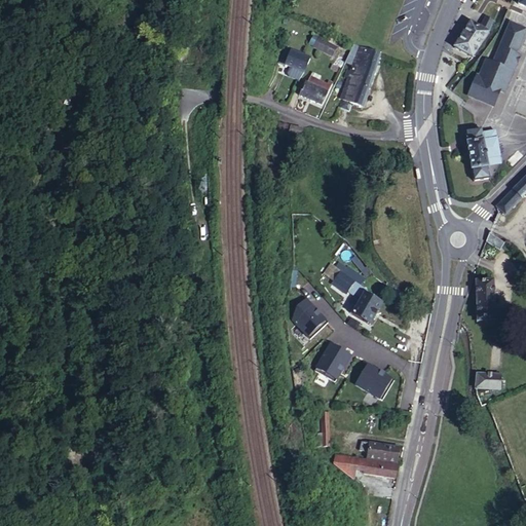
[(488,33),(493,21),(486,17),(480,29),(471,23),(454,48),(472,59),(488,33)]
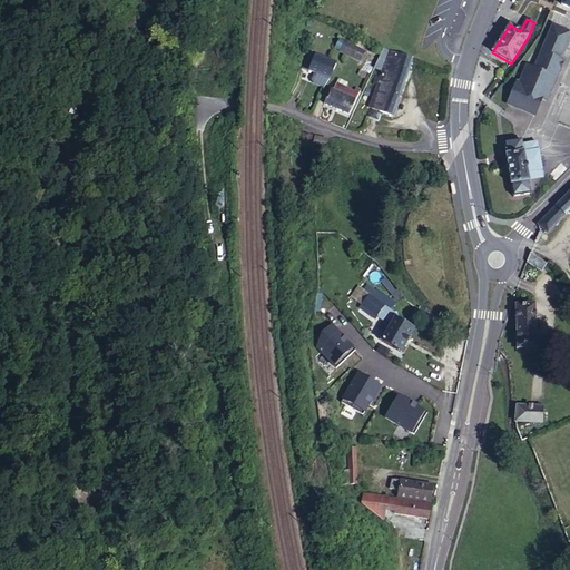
[(569,32),(552,25),(534,68),(527,65),(519,82),(516,81),(507,104),(533,115),(541,98),(539,97),(540,92),(548,96),(559,69),(552,66),(556,58),(558,59),(569,32)]
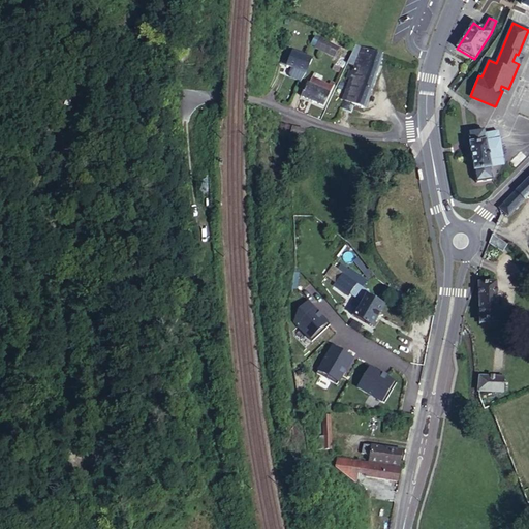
[(324,51),(329,42),(316,35),(311,43),(324,51)]
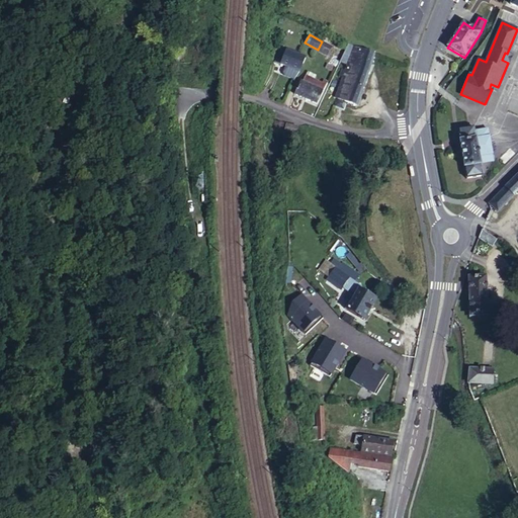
[(327,55),(331,47),(322,41),(318,50),(327,55)]
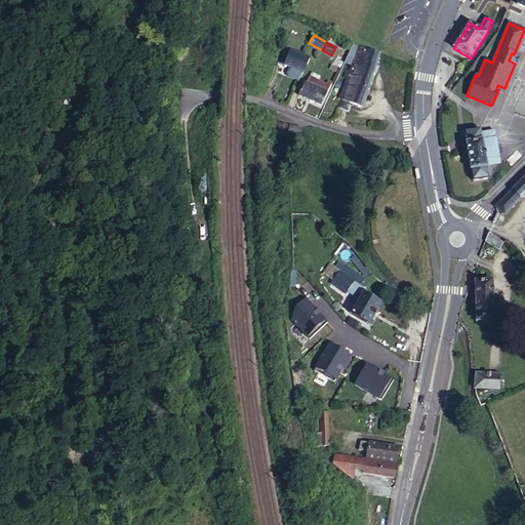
[(361,107),(379,55),(358,47),(352,45),(344,63),(352,66),(339,99),(361,107)]
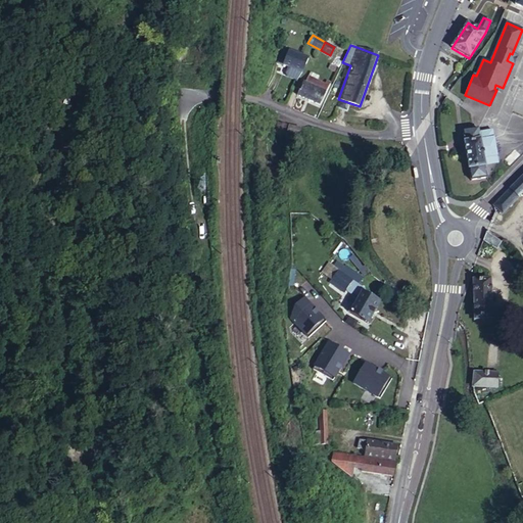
[(302,73),(307,58),(289,50),(289,49),(283,47),(282,50),(288,53),(283,64),(302,73)]
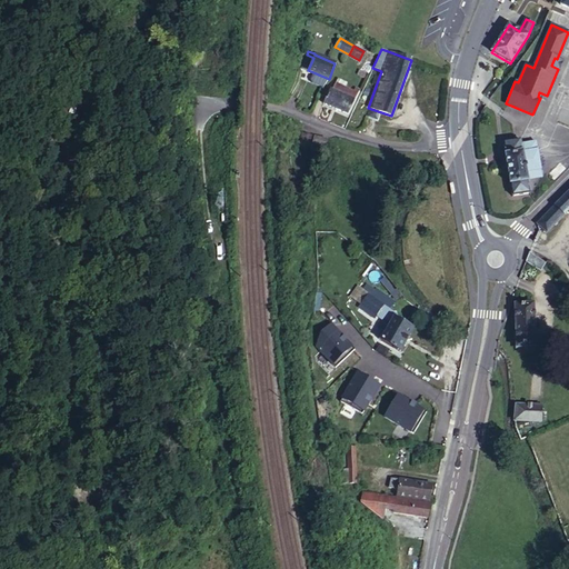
[(368,73),(376,57),(370,52),(360,69),(368,73)]
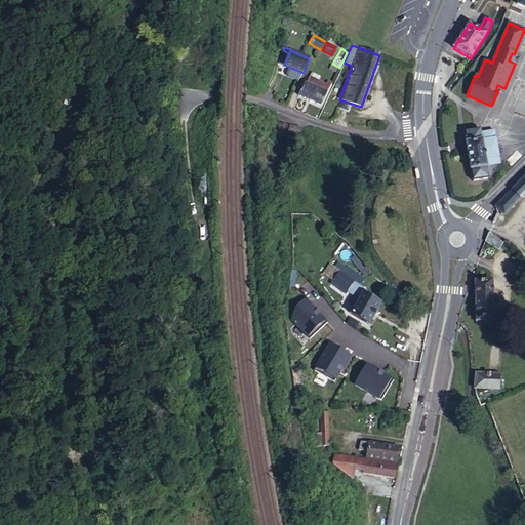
[(284,65),(289,53),(283,50),(278,63),(284,65)]
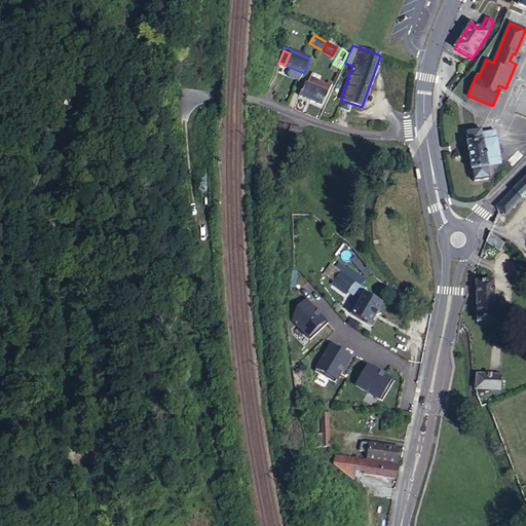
[(515,54),(513,53),(510,61),(516,64),(520,55),(515,54)]
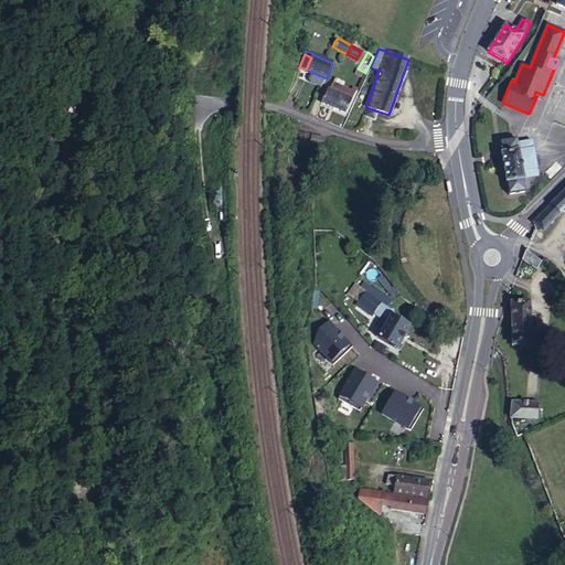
[(345,113),(355,94),(341,87),(344,83),(336,78),(330,91),(328,89),(321,103),(345,113)]
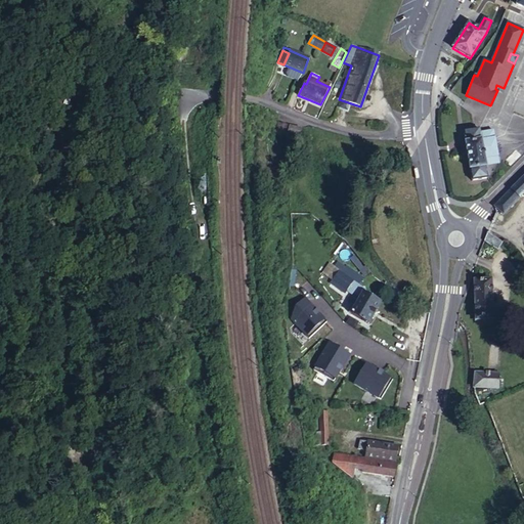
[(297,141),(301,128),(291,125),(287,139),(297,141)]
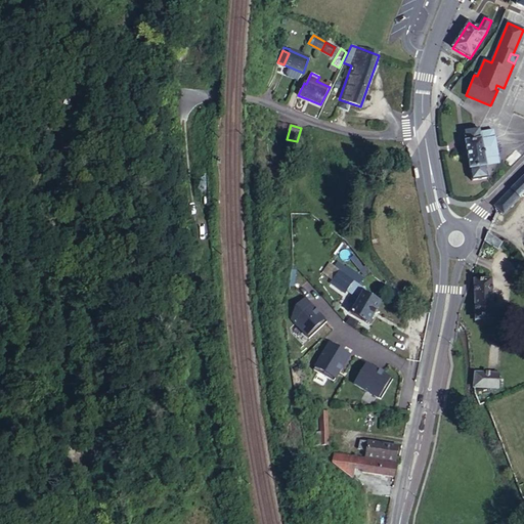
[(484,160),(497,158),(493,132),(480,134),(479,130),(464,133),(472,181),(487,178),(484,160)]
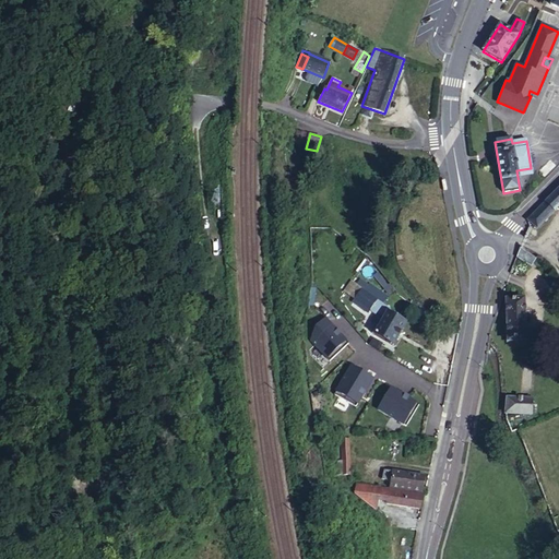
[(544,178),(556,166),(550,161),(538,171),(544,178)]
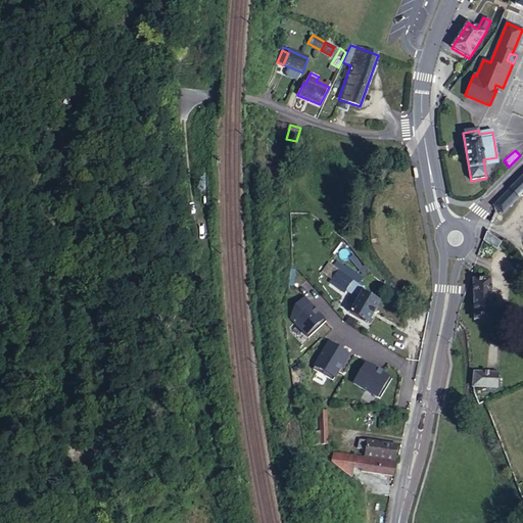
[(497,164),(496,157),(483,159),(485,167),(497,164)]
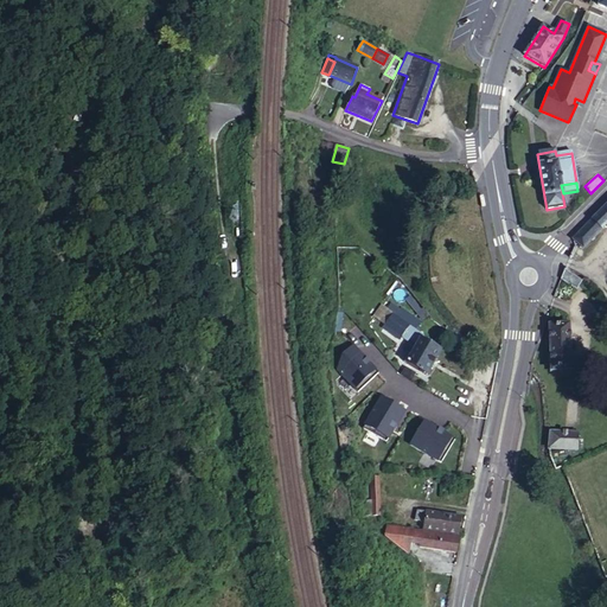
[(606,204),(573,238),(585,248),(601,230),(606,223),(606,204)]
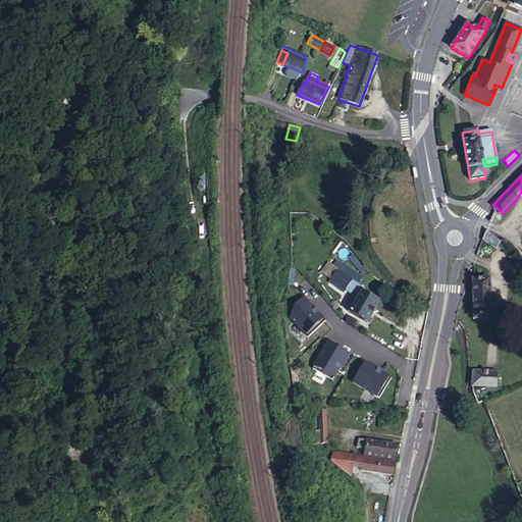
[(494,248),(499,241),(485,232),(482,241),(494,248)]
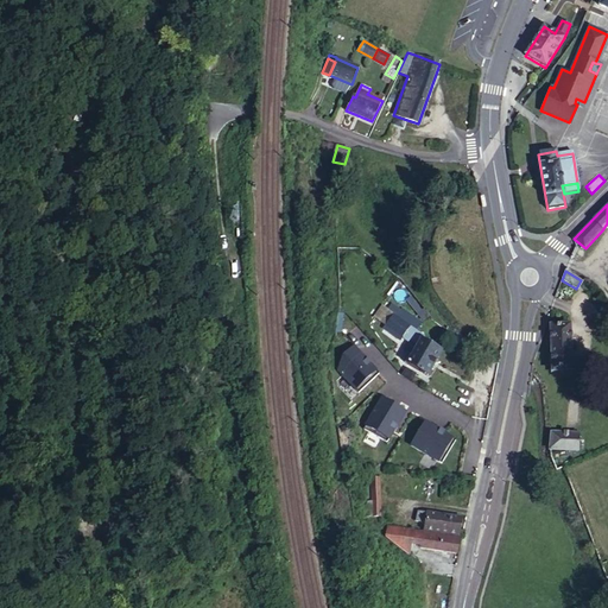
[(415,329),(419,322),(400,309),(396,317),(415,329)]
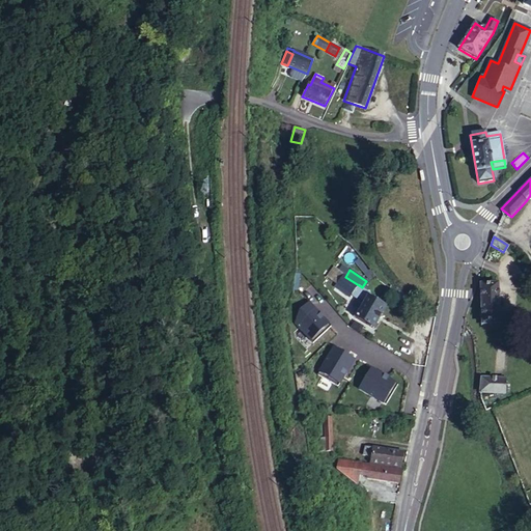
[(370,292),(362,287),(345,277),(342,275),(335,287),(348,298),(351,295),(353,296),(348,303),(354,306),(348,315),(355,318),(368,296),(370,292)]
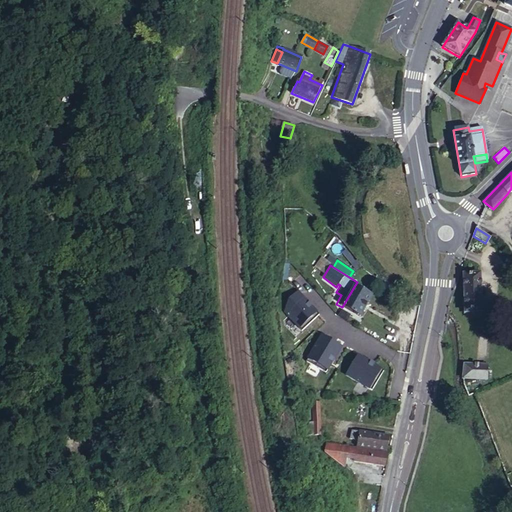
[(480,288),(480,273),(463,274),(465,314),(481,312),(481,295),(484,295),(484,288),(480,288)]
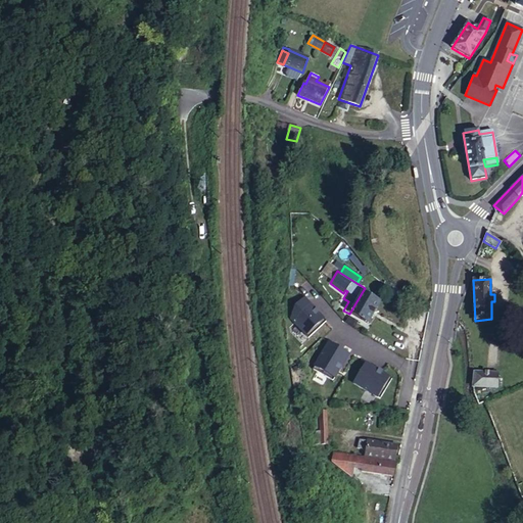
[(367,324),(379,303),(363,291),(349,314),(367,324)]
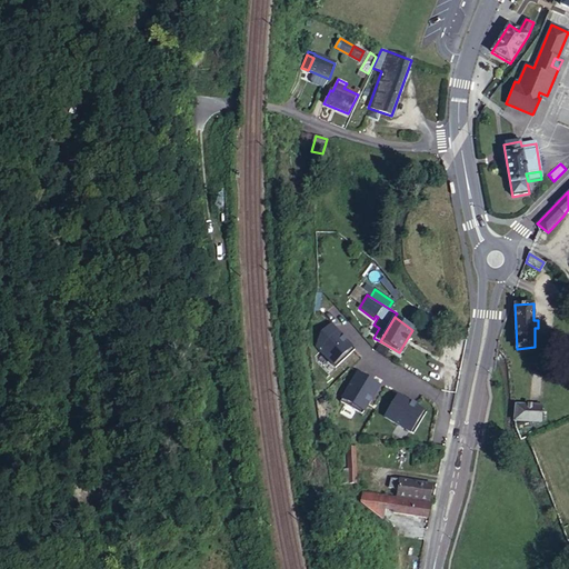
[(319,333),(317,347),(335,367),(355,349),(331,323),(319,333)]
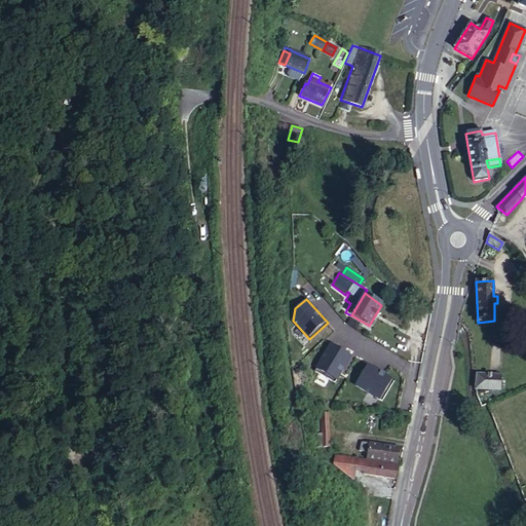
[(332,343),(315,368),(336,381),(352,357),(332,343)]
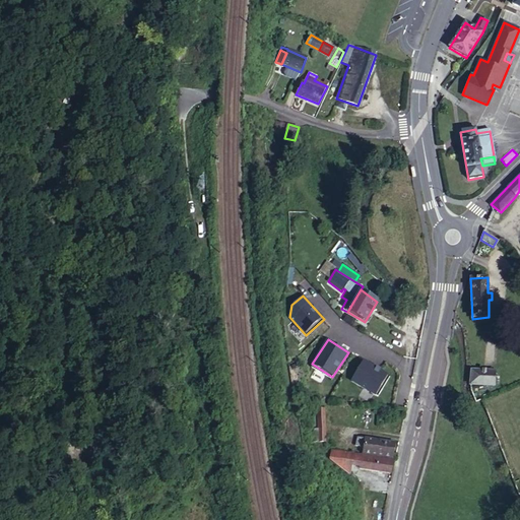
[(389,375),(364,361),(351,383),(377,397),(389,375)]
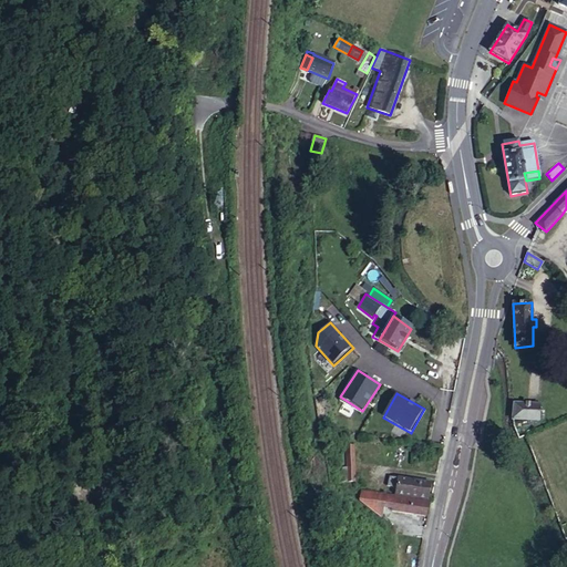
[(538,420),(539,404),(514,403),(513,419),(538,420)]
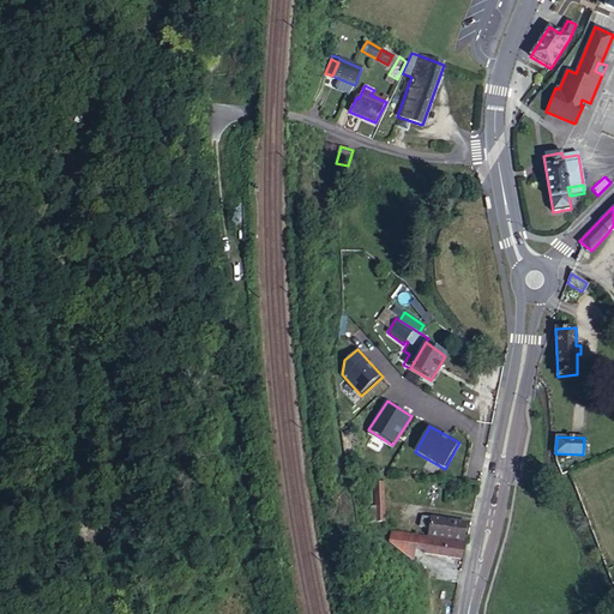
[(366,519),(384,521),(381,482),(374,482),(374,505),(366,506),(366,519)]
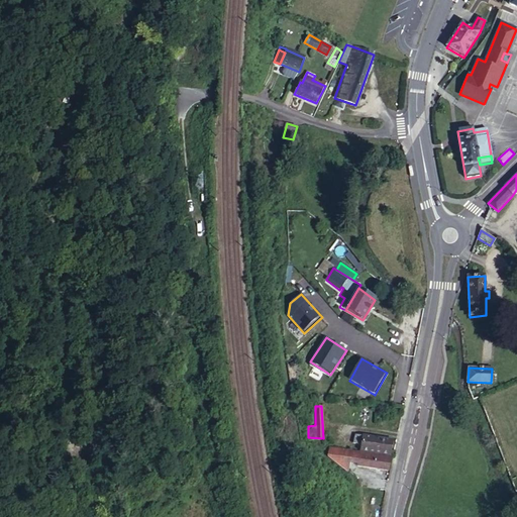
[(391,455),(393,440),(355,435),(354,444),(363,445),(362,450),(391,455)]
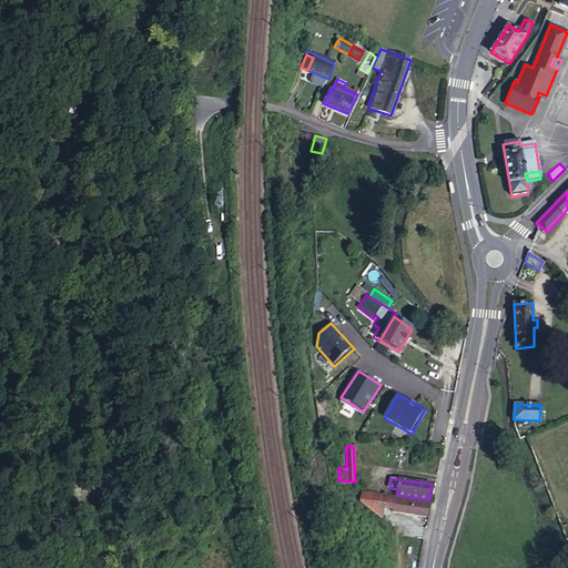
[(384,507),(386,495),(364,492),(363,500),(383,516),(384,507)]
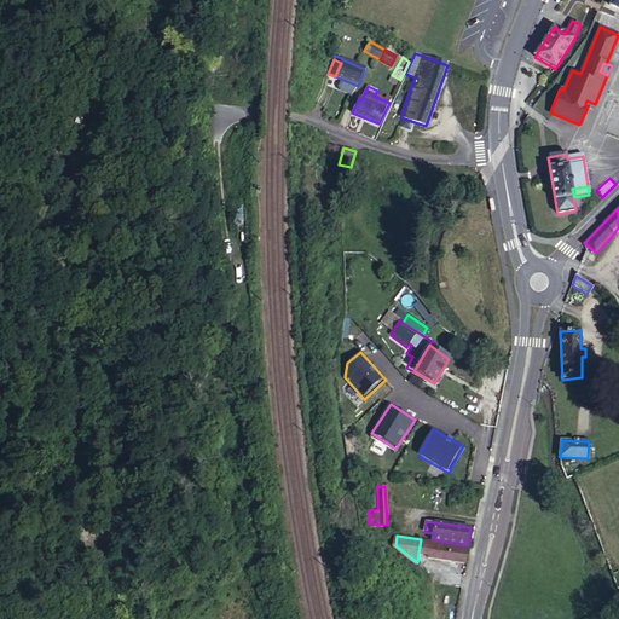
[(466,563),(468,548),(421,539),(418,553),(429,554),(428,557),(466,563)]
